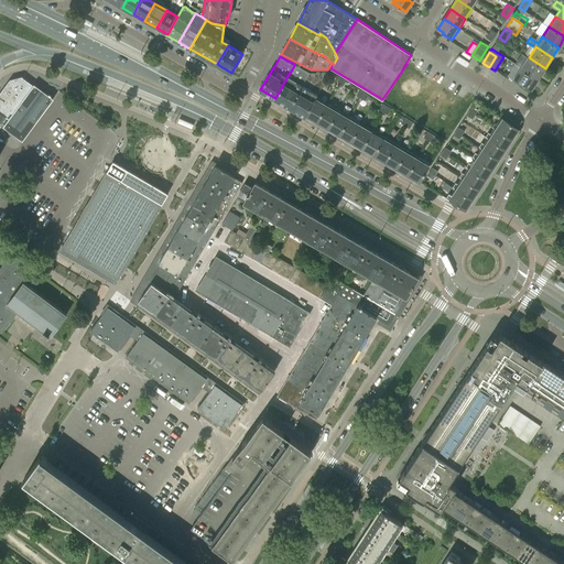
[(538,78),(545,68),(529,57),(521,68),(538,78)]
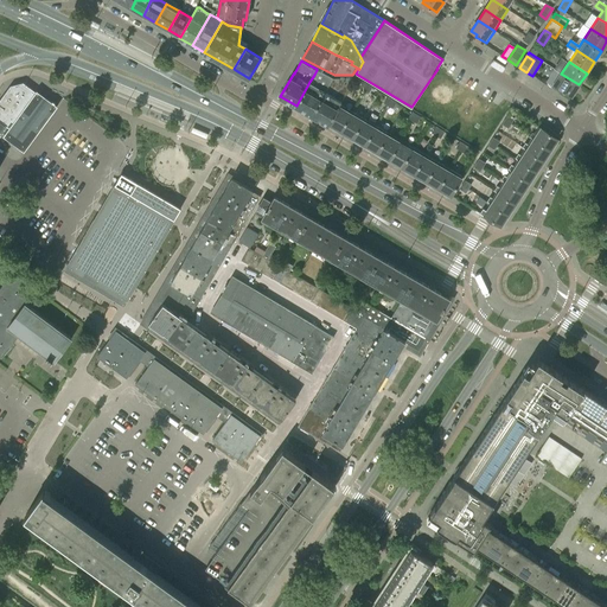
[(572,96),(579,84),(561,74),(554,69),(545,81),(554,85),(553,87),(561,91),(562,90),(572,96)]
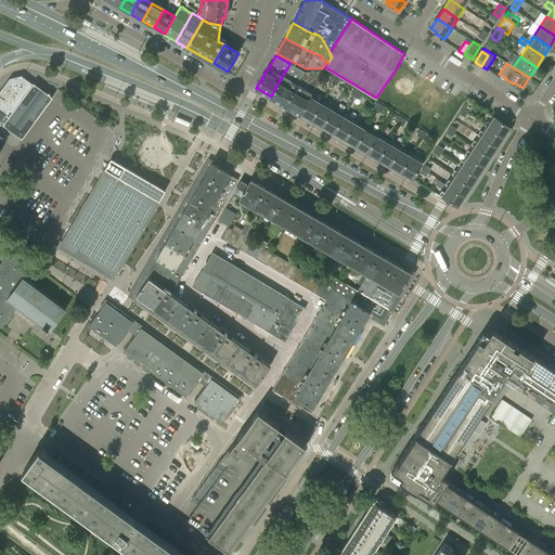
[(283,75),(271,97),(285,105),(298,84),(304,72),(289,64),(287,68),(283,75)]
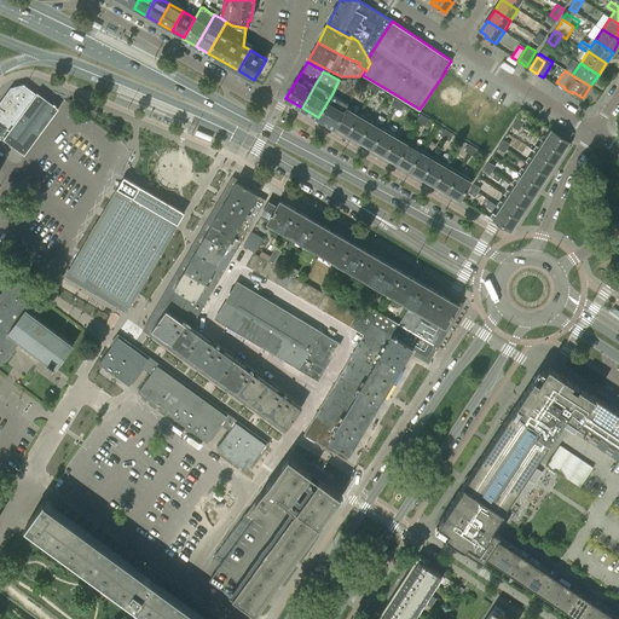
[(362,80),(339,80),(333,93),(318,117),(335,127),(335,126),(347,106),(348,103),(362,80)]
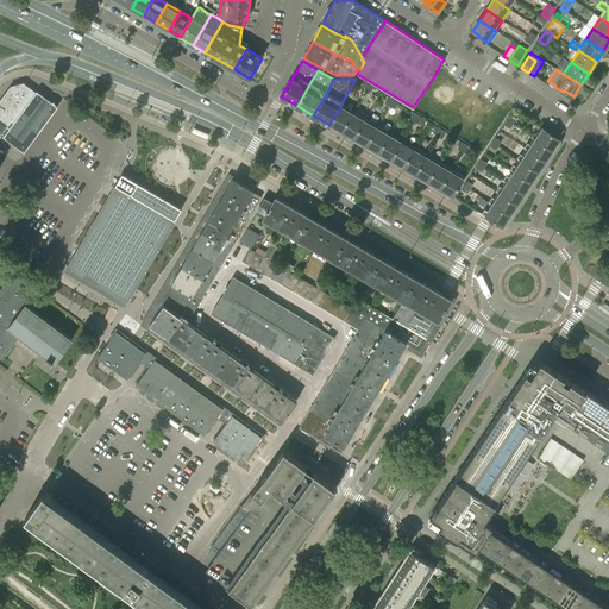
[(370,85),(364,81),(360,88),(366,92),(370,85)]
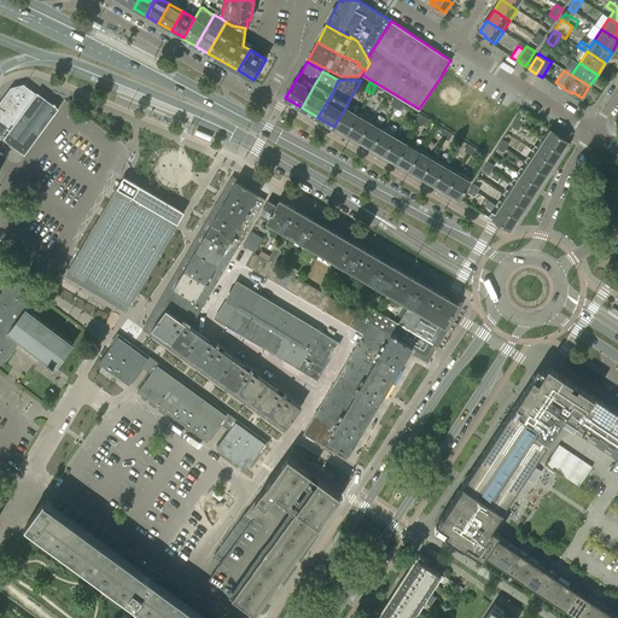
[(0,121),(7,127),(10,129),(31,100),(12,86),(0,101),(0,121)]
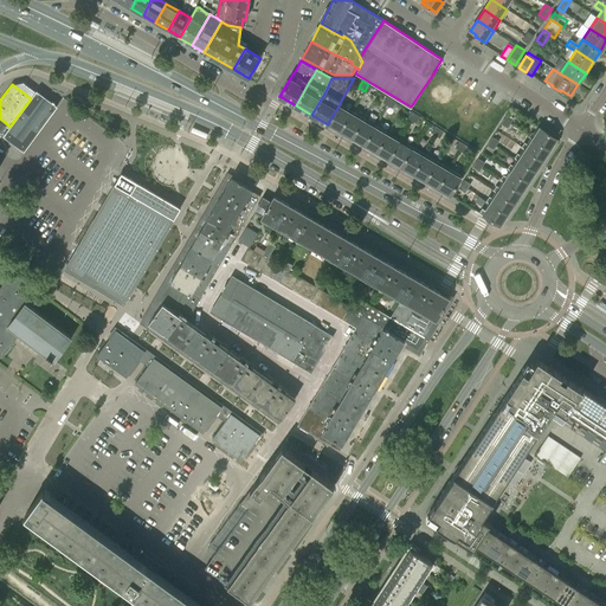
[(372,86),(368,84),(365,91),(367,92),(368,91),(375,96),(378,91),(372,86)]
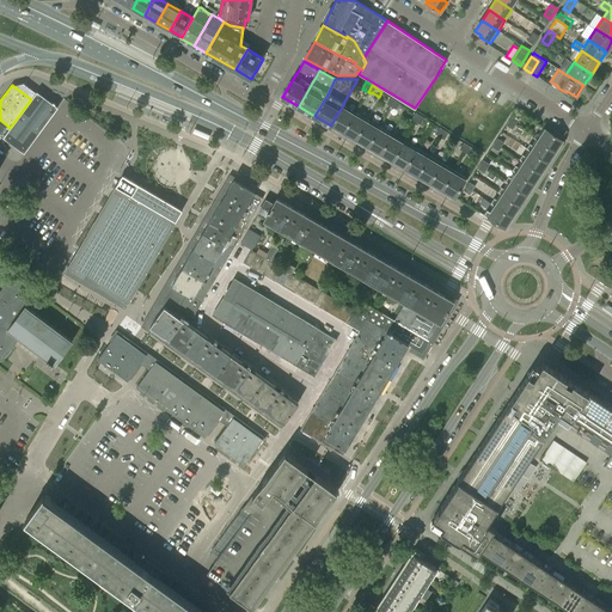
[(37,93),(4,139),(25,155),(60,109),(37,93)]
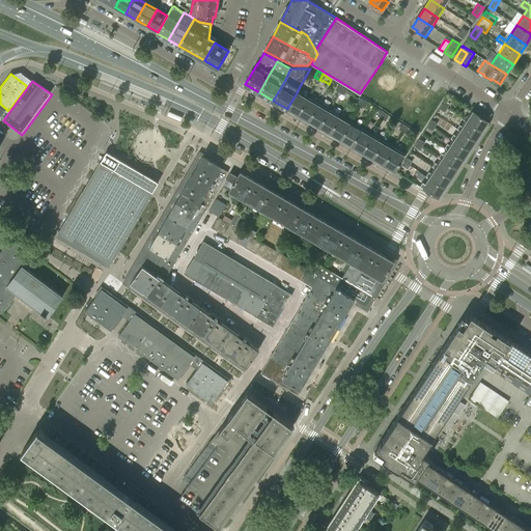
[(287,108),(299,114),(308,98),(298,91),(287,108)]
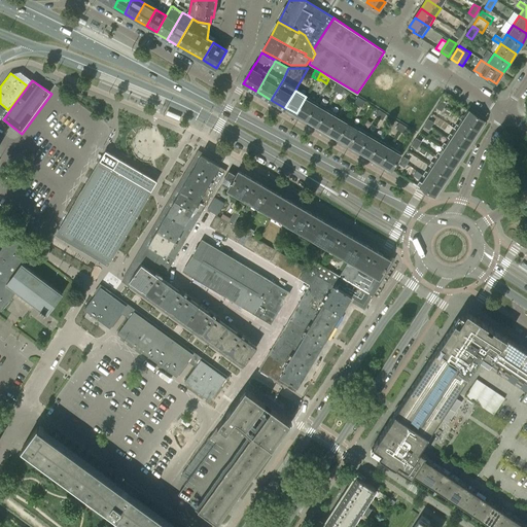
[(317,103),(306,97),(296,113),(307,119),(317,103)]
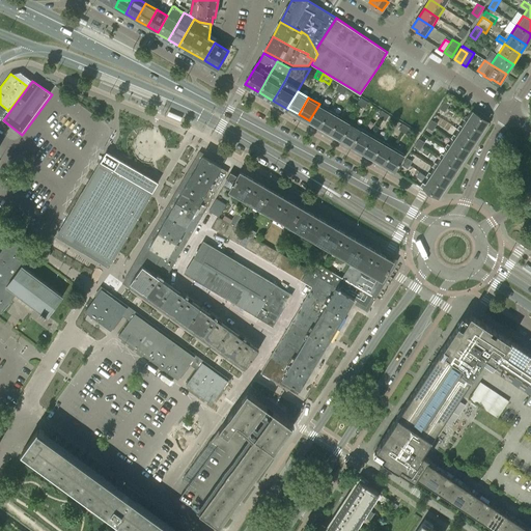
[(309,120),(319,127),(330,110),(319,104),(309,120)]
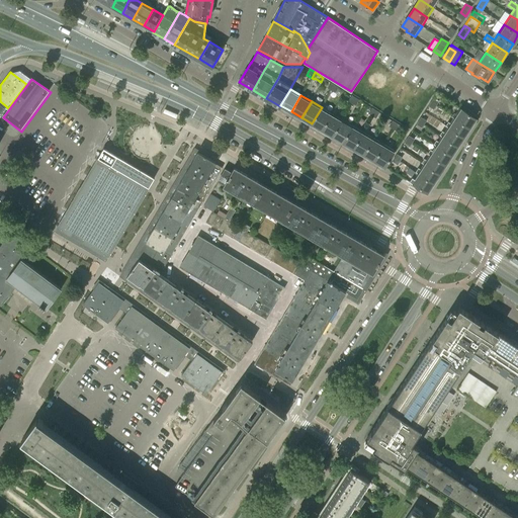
[(332,113),(322,107),(312,123),(323,130),(332,113)]
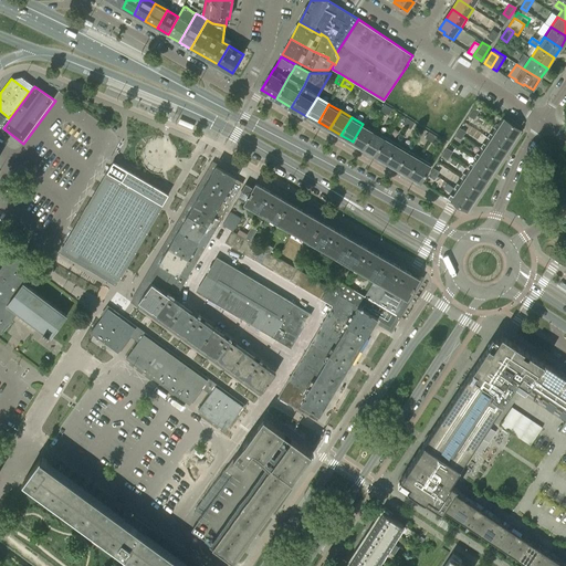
[(494,127),(496,128),(513,139),(521,129),(503,117),(499,124),(496,123),(494,127)]
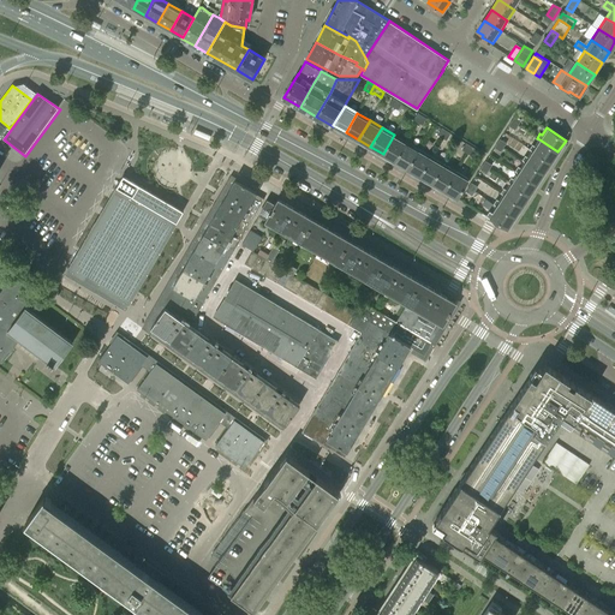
[(383,154),(395,162),(406,143),(394,135),(383,154)]
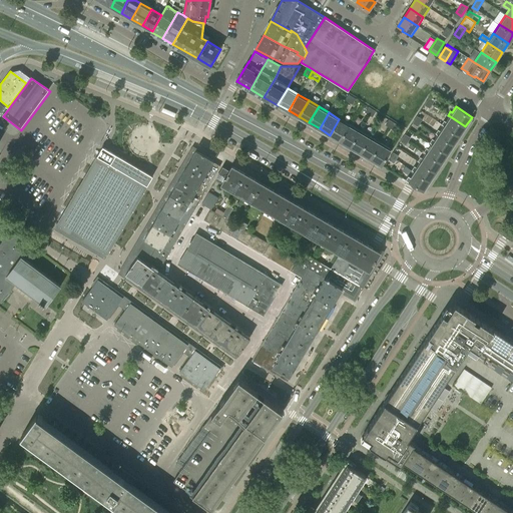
[(459,135),(465,126),(450,116),(446,122),(444,120),(442,124),(444,125),(459,135)]
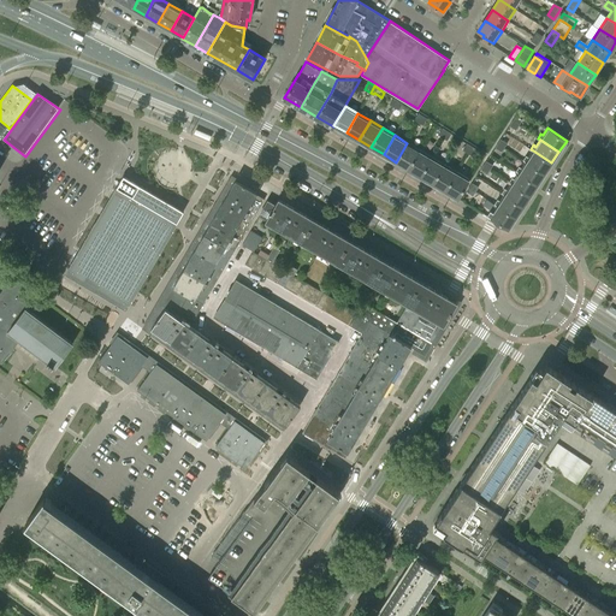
[(420,150),(407,143),(396,163),(408,170),(420,150)]
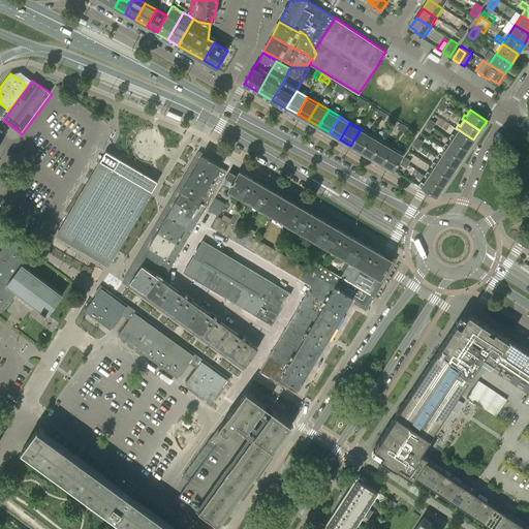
[(350,146),(362,152),(371,135),(361,129),(350,146)]
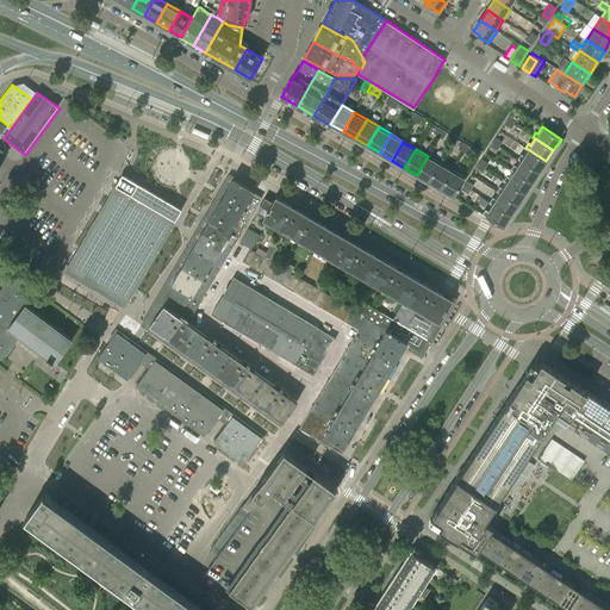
[(518,159),(521,160),(539,172),(546,161),(528,149),(524,155),(521,154),(518,159)]
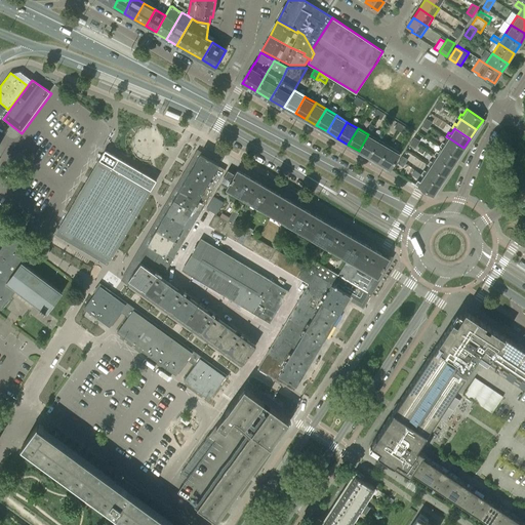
[(378,140),(368,134),(359,151),(369,157),(378,140)]
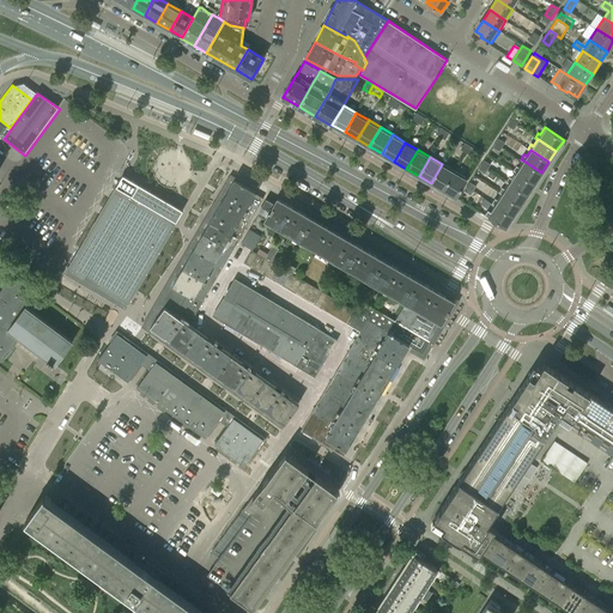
[(535,183),(541,173),(523,161),(519,168),(516,165),(514,170),(516,171),(535,183)]
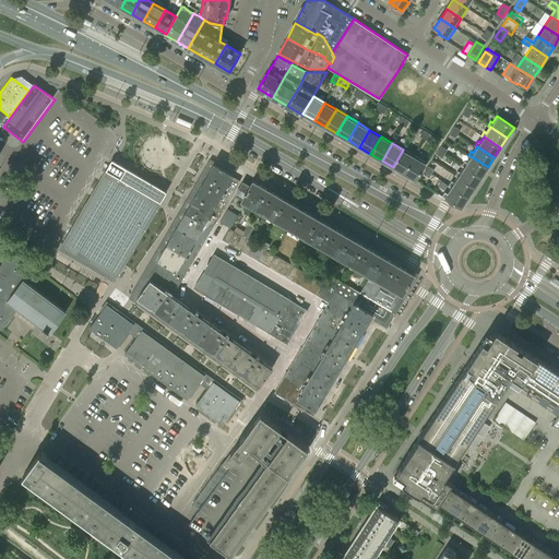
[(393,167),(404,174),(415,156),(403,150),(393,167)]
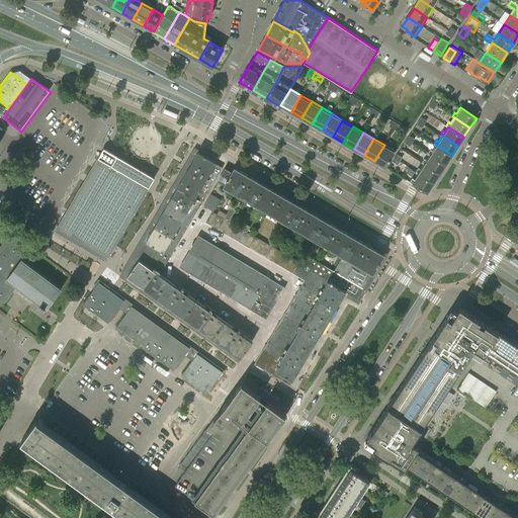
[(385,167),(395,151),(384,145),(374,161),(385,167)]
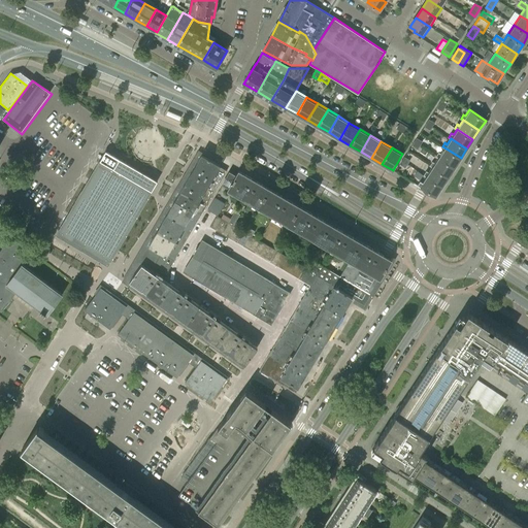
[(436,156),(438,157),(455,167),(461,158),(444,147),(441,154),(439,152),(436,156)]
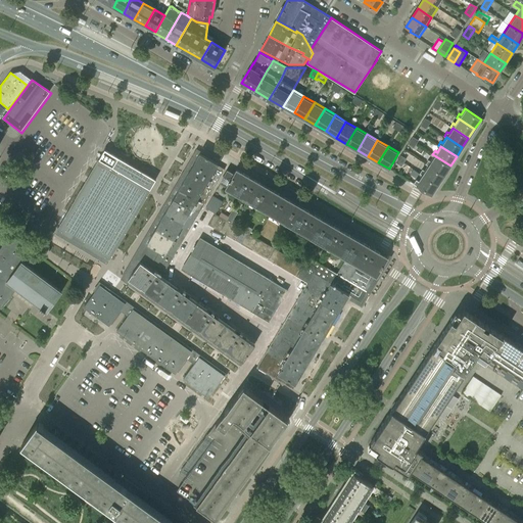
[(104,148),(58,229),(108,257),(111,252),(114,248),(146,192),(148,189),(154,178),(104,148)]
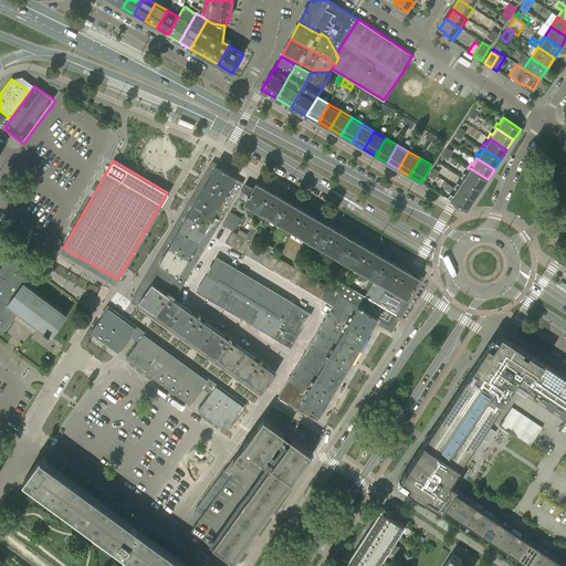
[(216,165),(197,198),(224,213),(243,182),(234,177),(236,176),(216,165)]
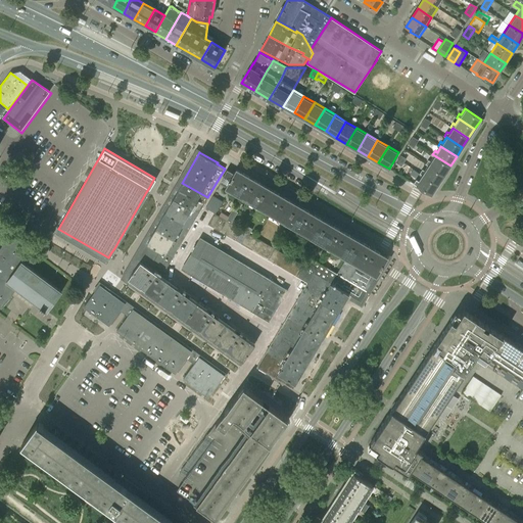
[(444,175),(450,165),(434,155),(431,161),(429,159),(426,163),(428,164),(444,175)]
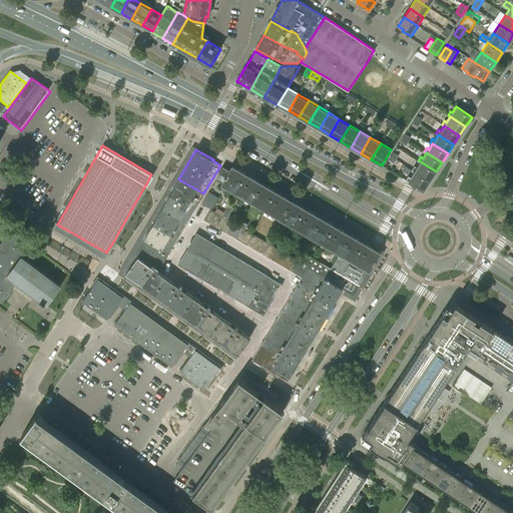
[(412,169),(414,170),(430,181),(436,171),(420,161),(416,167),(414,166),(412,169)]
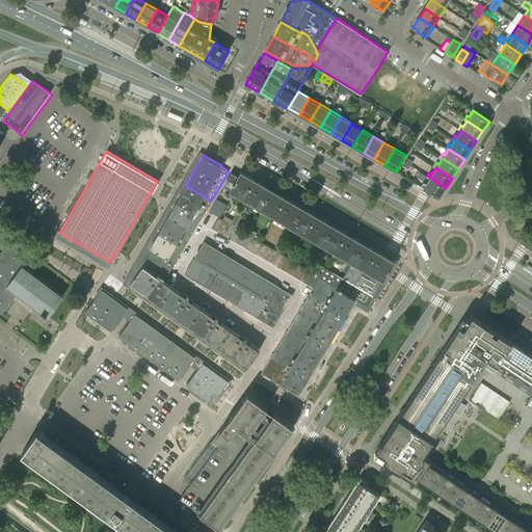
[(231,173),(223,185),(231,189),(327,246),(335,250),(352,261),(343,277),(373,295),(377,288),(382,278),(394,261),(240,170),(237,177),(231,173)]
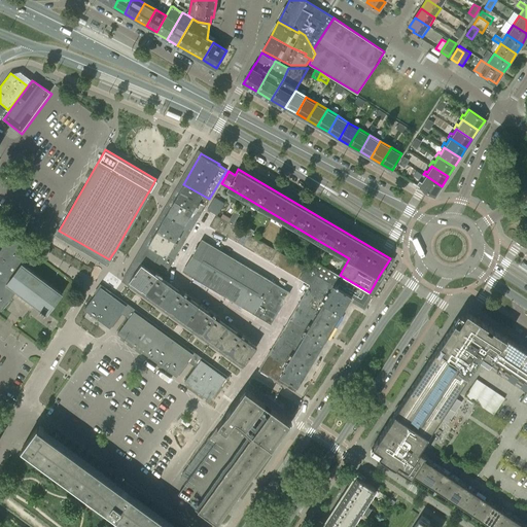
[(435,196),(442,186),(425,175),(422,181),(420,180),(417,183),(424,188),(423,189),(428,192),(429,191),(435,196)]
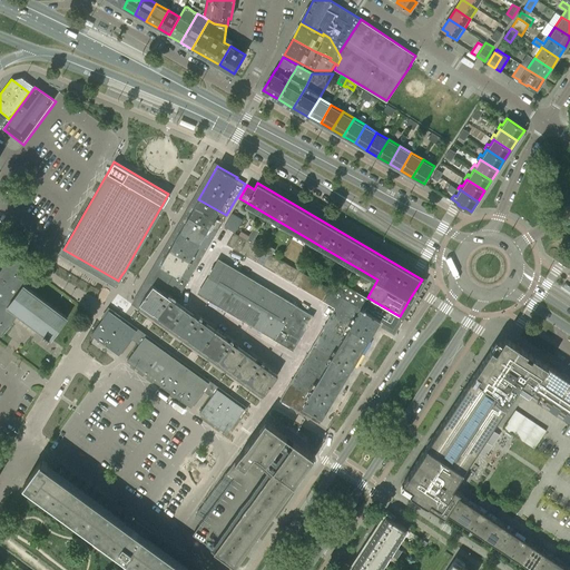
[(217,232),(226,215),(198,199),(189,215),(217,232)]
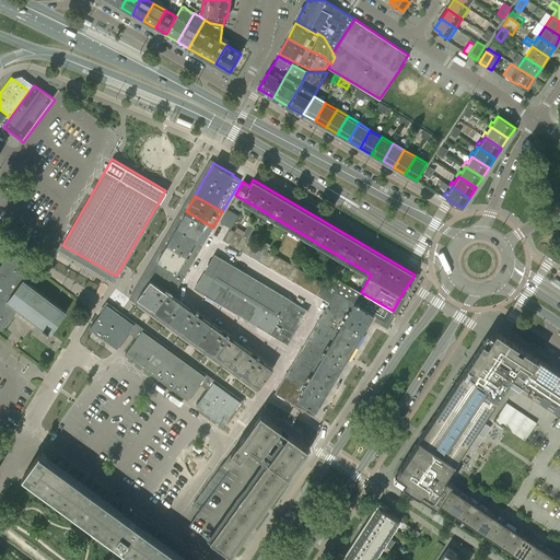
[(228,208),(222,222),(233,226),(238,212),(228,208)]
